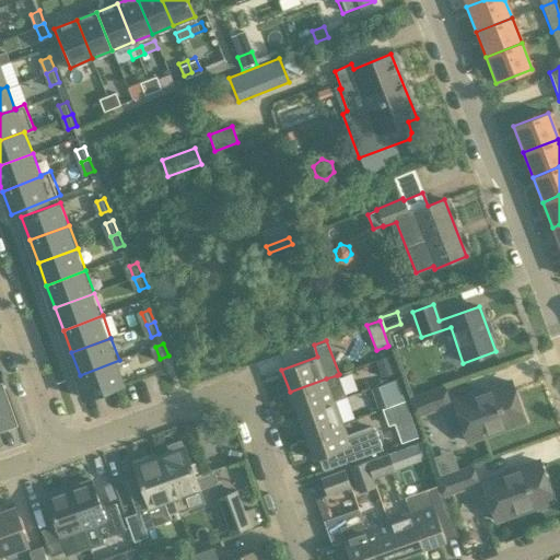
[(391,365),(387,356),(374,360),(374,362),(365,365),(369,373),(377,370),(377,369),(391,365)]
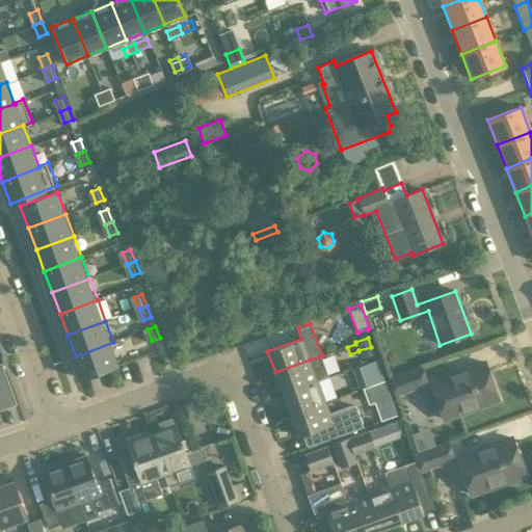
[(122,364),(113,342),(76,356),(84,378),(122,364)]
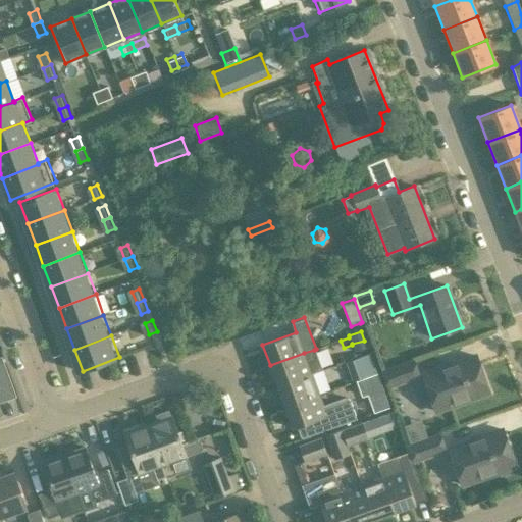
[(311,374),(321,370),(318,359),(314,350),(304,353),(270,365),(277,386),(311,374)]
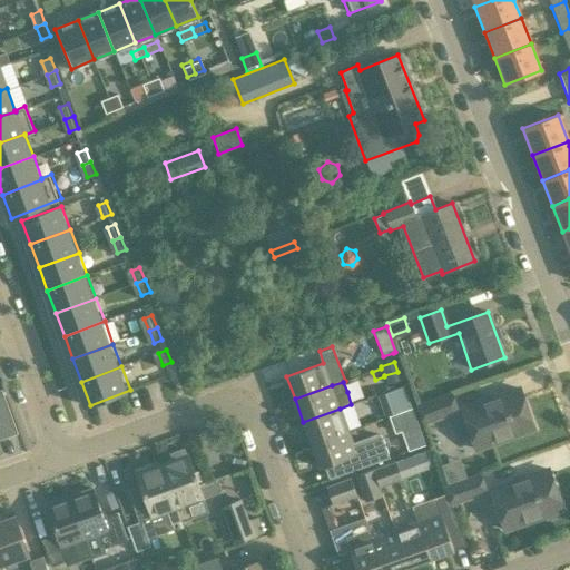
[(475,450),(533,429),(519,387),(461,409),(475,450)]
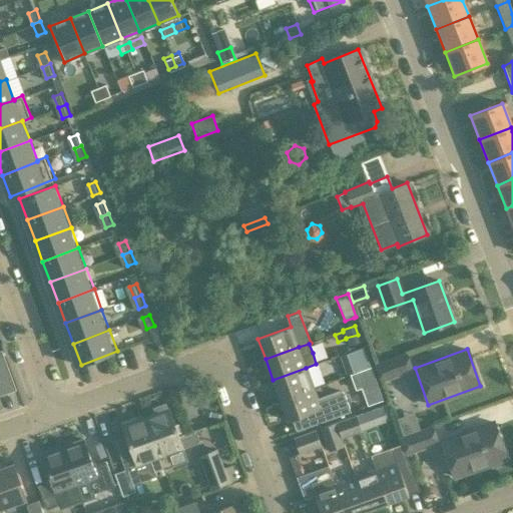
[(0,393),(12,389),(0,354),(0,393)]
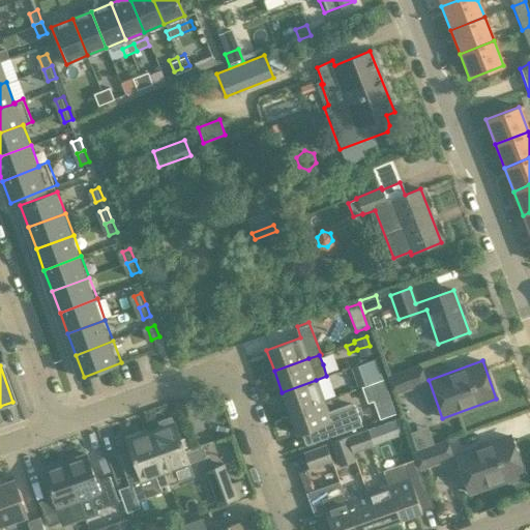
[(419,366),(388,378),(393,392),(423,382),(419,366)]
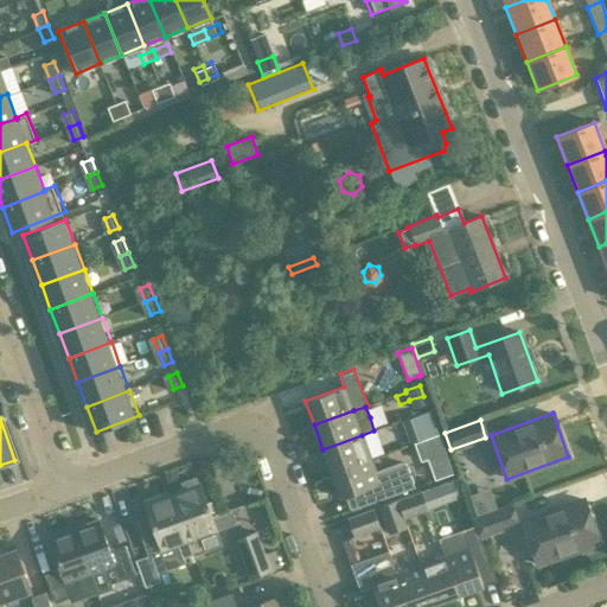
[(331,473),(371,459),(362,435),(323,449),(331,473)]
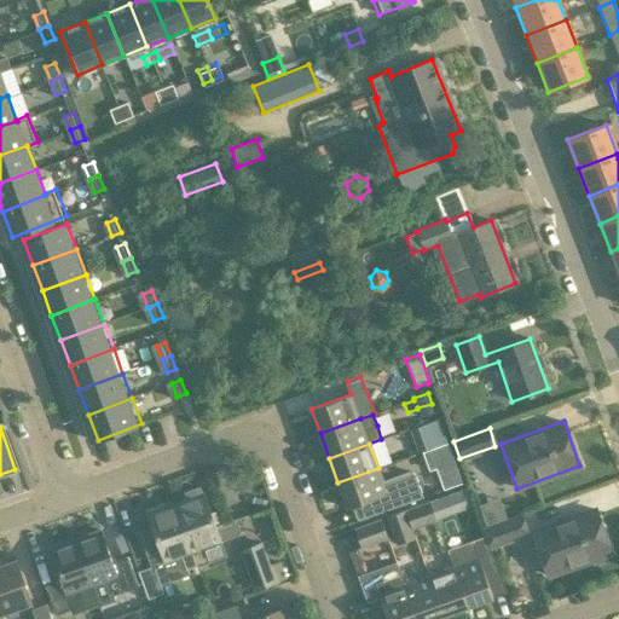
[(422,453),(429,470),(438,468),(444,491),(462,485),(449,453),(446,444),(431,449),(422,453)]
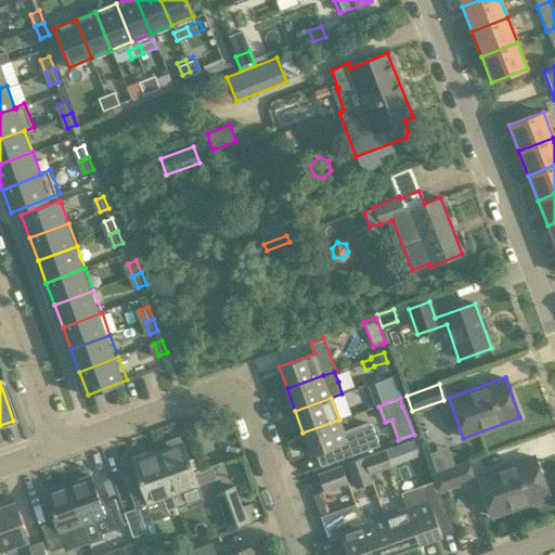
[(343,431),(339,420),(302,433),(311,455),(314,454),(319,465),(321,466),(378,446),(372,426),(371,425),(370,424),(368,423),(365,423),(343,431)]
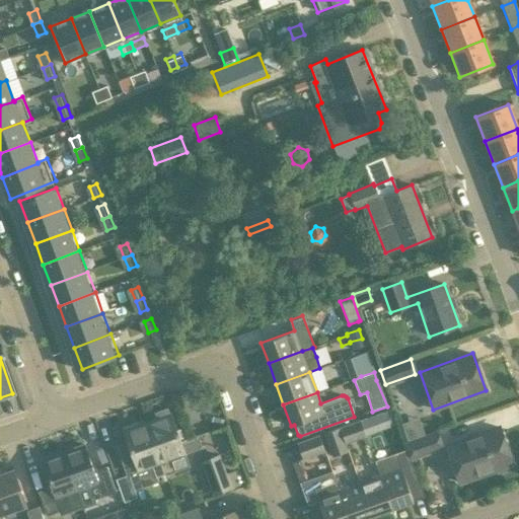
[(147,422),(165,474),(188,466),(182,453),(203,446),(199,433),(179,439),(170,414),(169,415),(167,409),(155,413),(157,419),(147,422)]
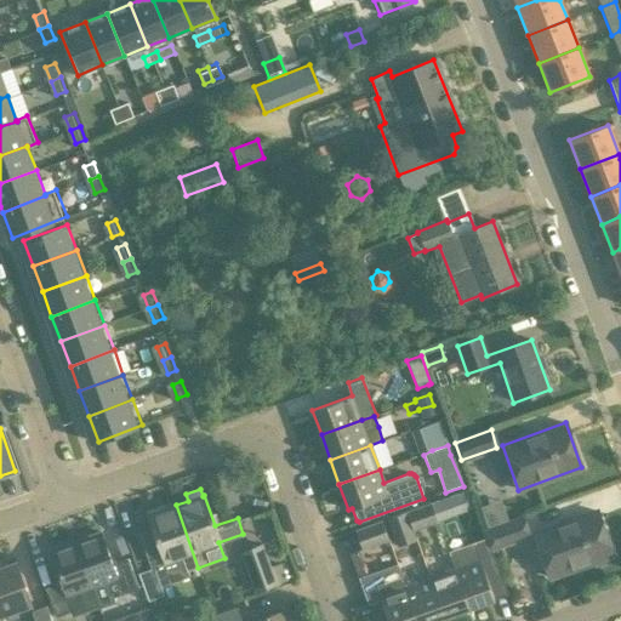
[(438,523),(456,516),(449,497),(432,503),(434,512),(438,523)]
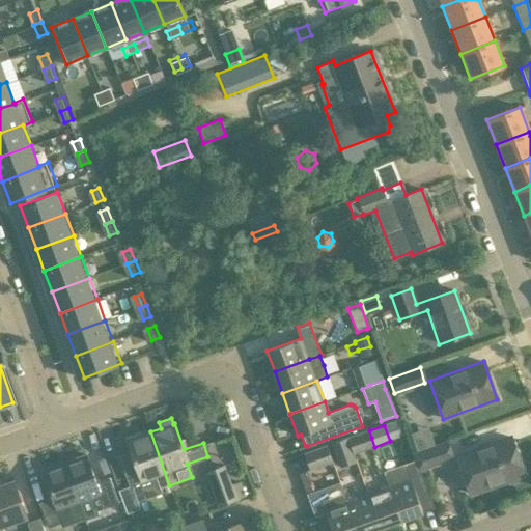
[(347,438),(356,462),(354,454),(374,447),(371,438),(369,430),(347,438)]
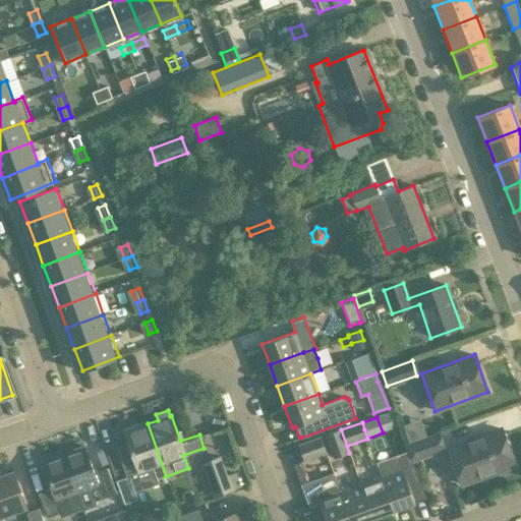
[(123,432),(137,473),(129,476),(134,493),(158,484),(156,479),(166,476),(148,423),(123,432)]
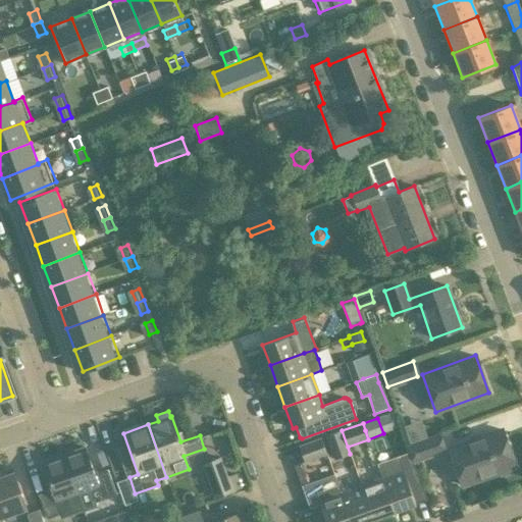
[(502,429),(449,448),(462,485),(515,467),(502,429)]
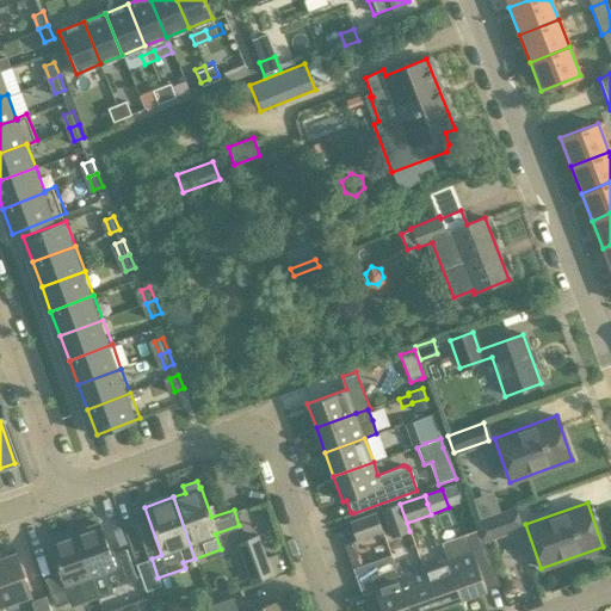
[(409,531),(400,504),(381,511),(390,538),(409,531)]
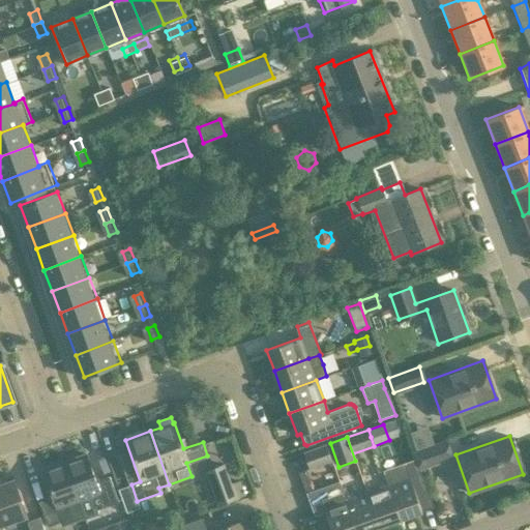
[(415,459),(419,471),(453,459),(446,439),(437,443),(421,448),(413,451),(415,459)]
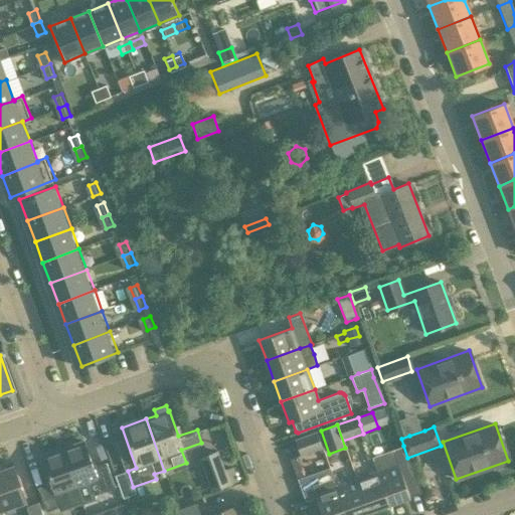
[(300,456),(322,448),(316,433),(295,440),(300,456)]
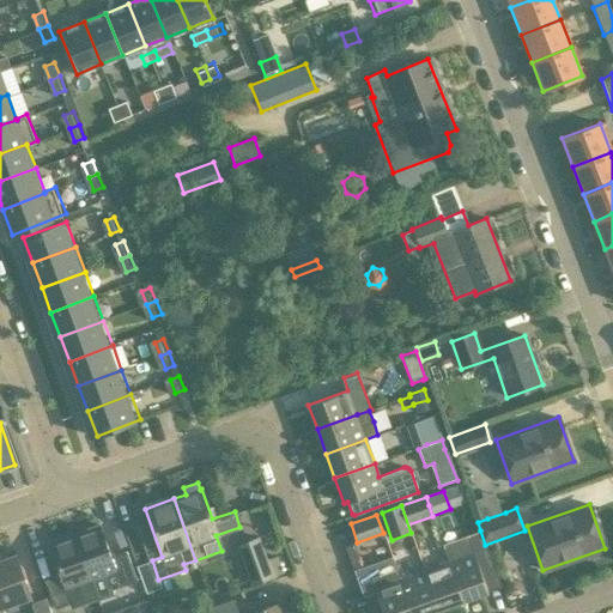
[(73,534),(90,580),(91,580),(98,599),(113,594),(111,589),(137,580),(126,551),(116,554),(105,544),(98,526),(73,534)]
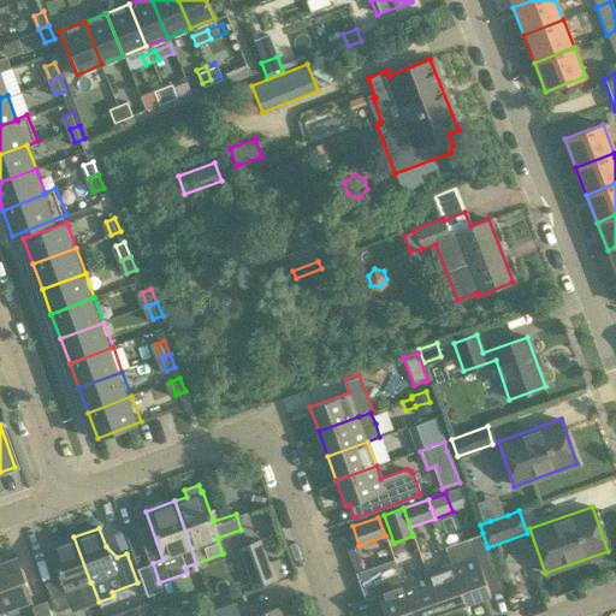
[(503,590),(487,548),(483,533),(445,546),(451,563),(450,563),(465,604),(490,596),(489,594),(503,590)]
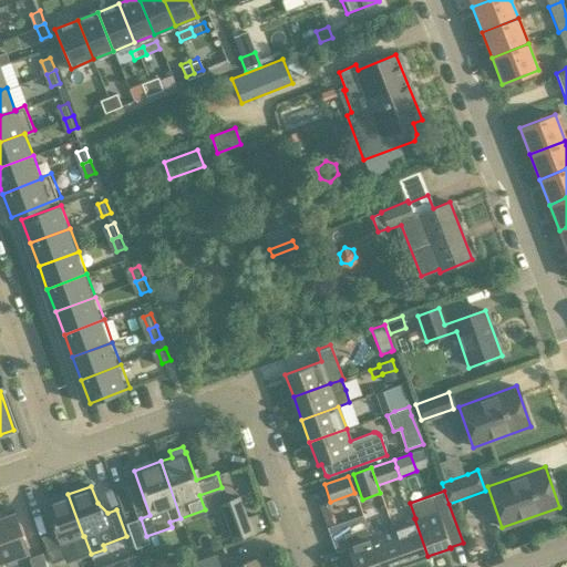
[(70,540),(83,536),(68,494),(44,503),(53,525),(51,526),(50,534),(40,537),(51,564),(65,558),(63,554),(73,549),(70,540)]
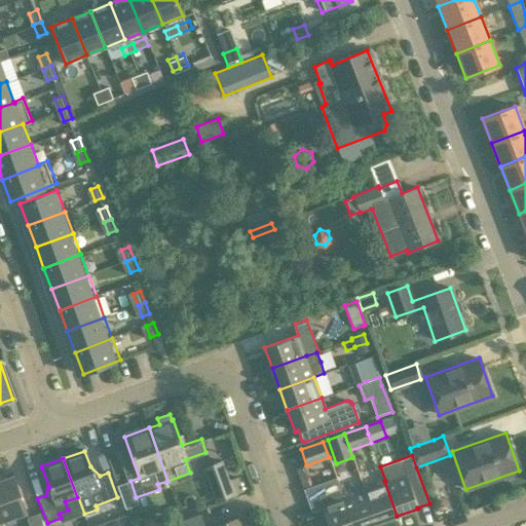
[(215,501),(233,495),(234,496),(253,489),(251,486),(241,489),(237,477),(229,480),(222,460),(202,467),(215,501)]
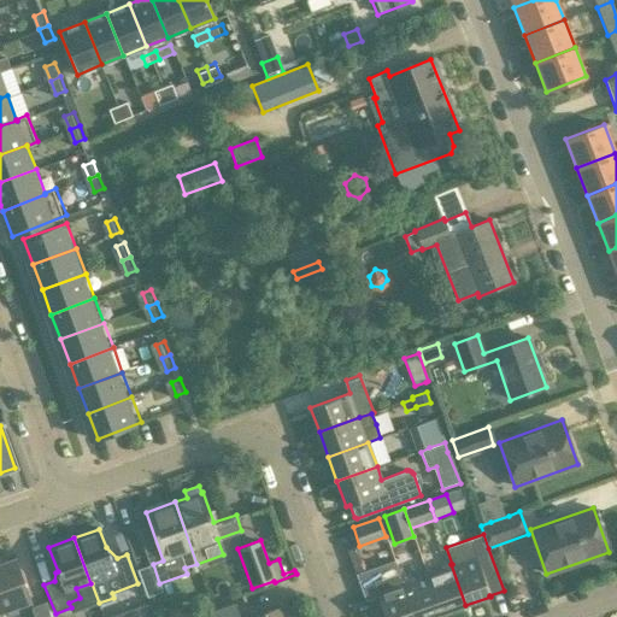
[(356,547),(347,551),(352,566),(362,563),(356,547)]
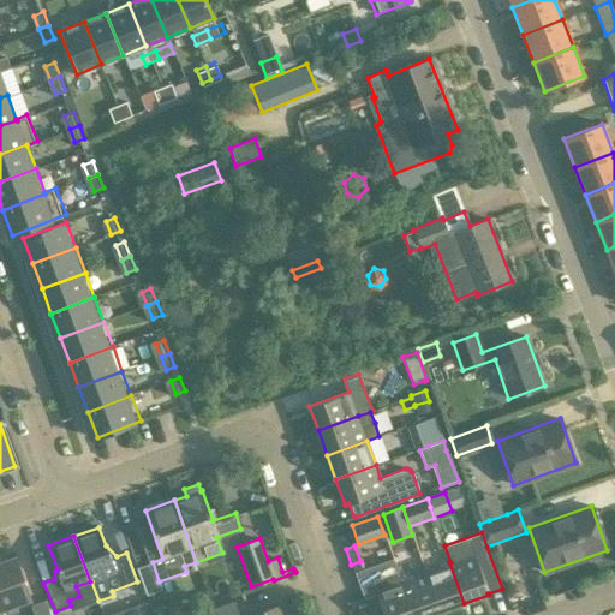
[(15,557),(0,562),(0,609),(29,598),(15,557)]
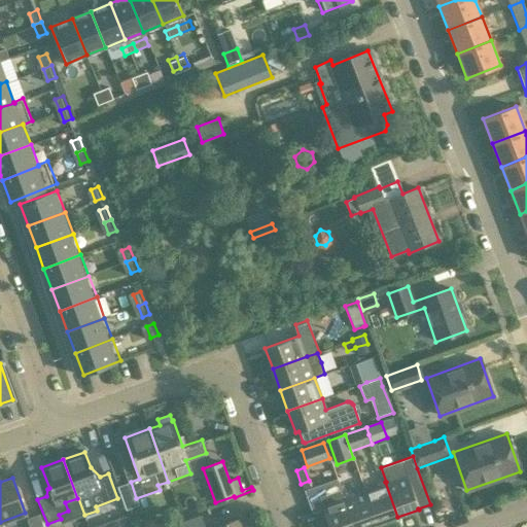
[(139,505),(136,498),(131,482),(117,487),(126,510),(138,505),(139,505)]
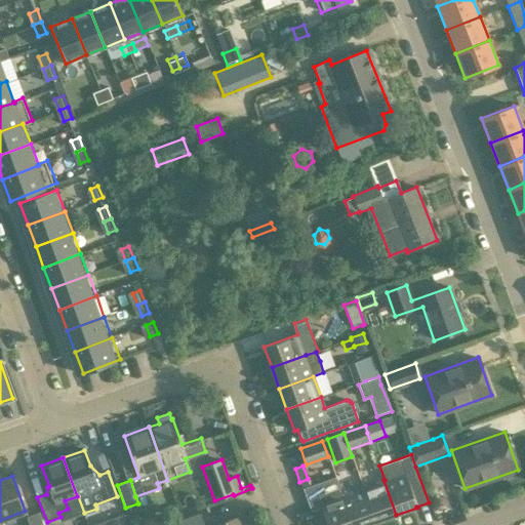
[(396,515),(384,480),(363,487),(375,522),(396,515)]
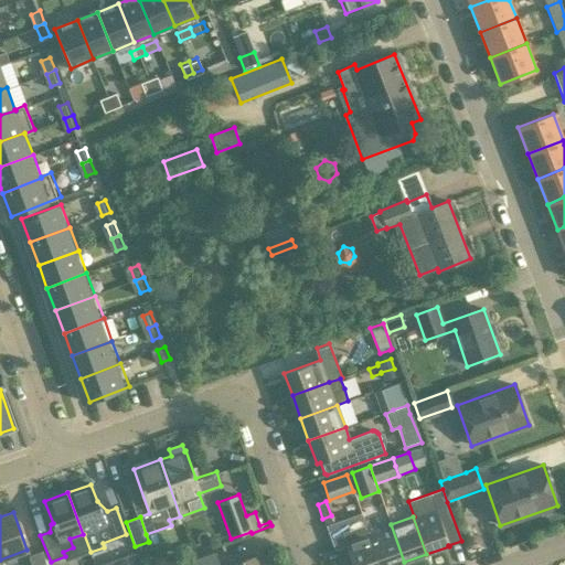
[(342,533),(349,552),(343,554),(347,564),(379,564),(365,524),(342,533)]
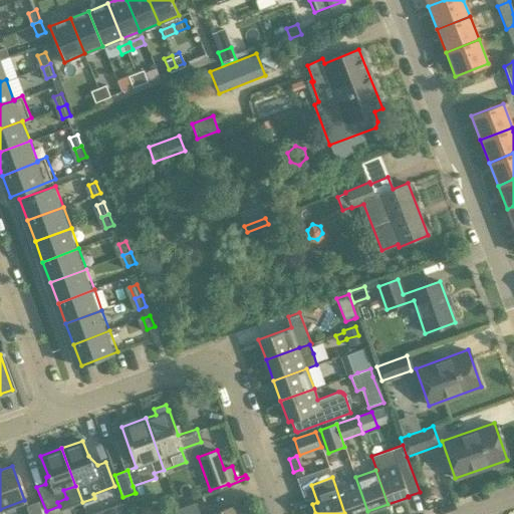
[(332,477),(344,513),(358,513),(367,511),(355,477),(335,484),(332,477)]
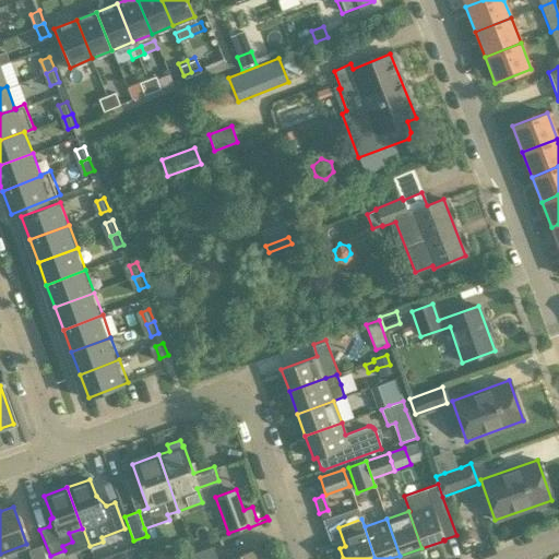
[(146,536),(133,540),(137,548),(150,544),(146,536)]
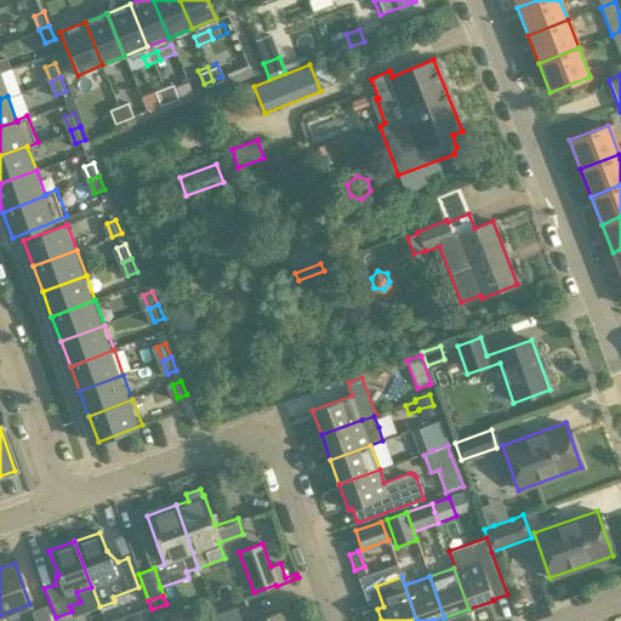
[(51,620),(46,605),(44,607),(30,611),(34,620),(51,620)]
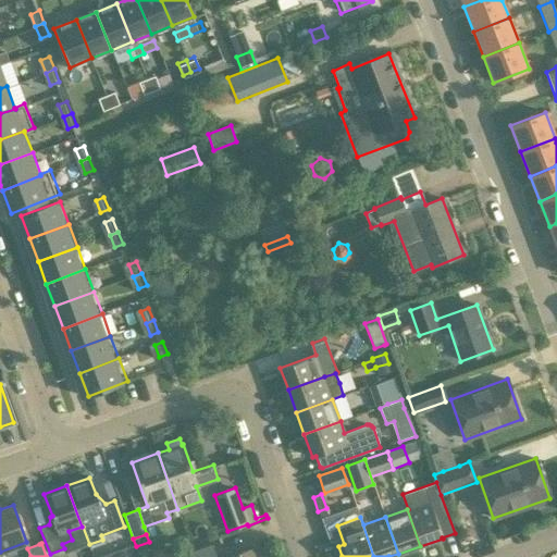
[(217,556),(212,544),(187,554),(187,556),(217,556)]
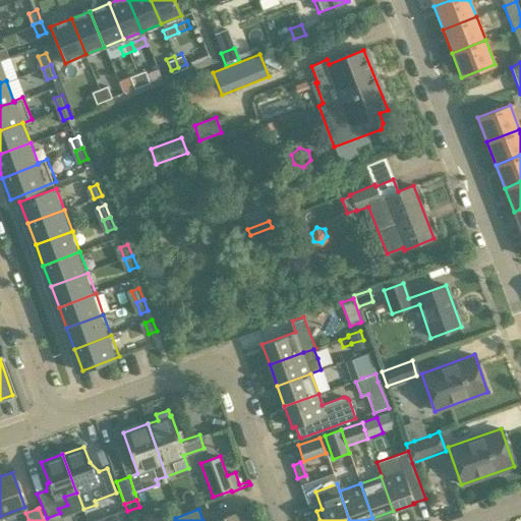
[(126,520),(122,510),(91,520),(126,520)]
